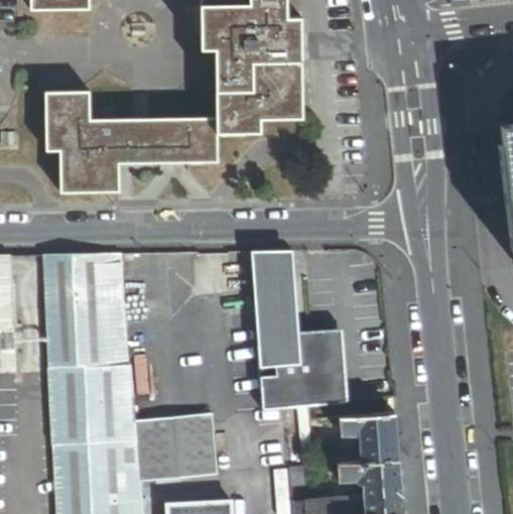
[(28,0),(28,11),(88,10),(87,0),(28,0)]
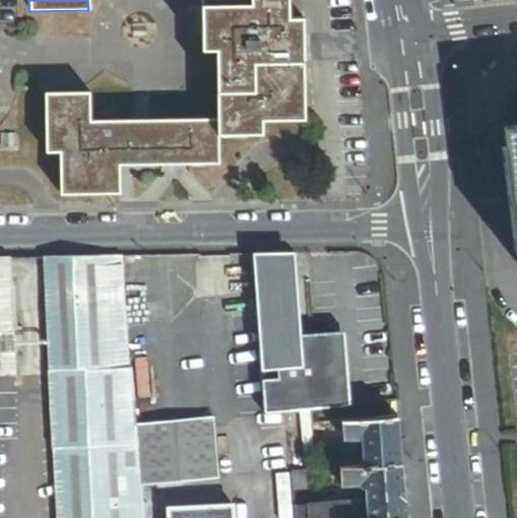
[(286,20),(285,0),(200,0),(201,51),(215,51),(216,121),(216,122),(216,137),(261,136),(260,122),(303,121),(302,19),(286,20)]
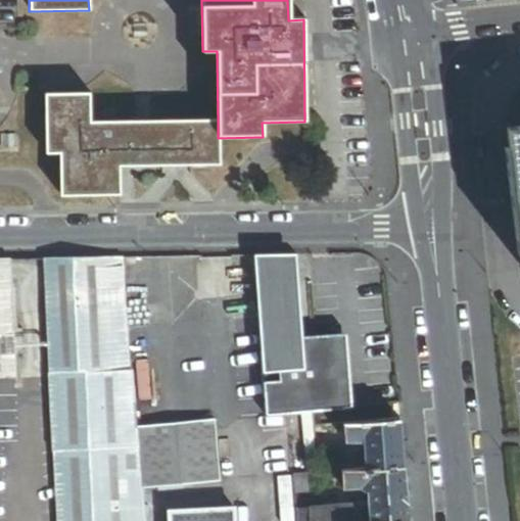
[(219,166),(218,138),(218,123),(218,122),(173,123),(140,123),(89,124),(89,95),(46,96),(46,154),(59,153),(60,196),(117,196),(117,168),(132,168),(173,167),(219,166)]
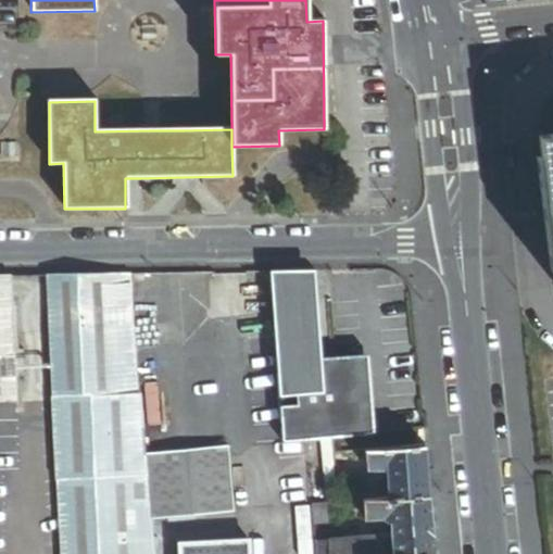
[(552,292),(552,138),(531,141),(551,292),(552,292)]
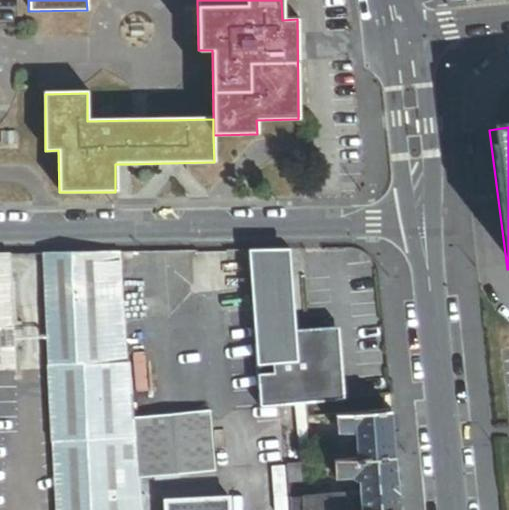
[(299,324),(296,248),(246,249),(249,289),(255,369),(256,383),(258,405),(303,401),(301,364),(299,324)]
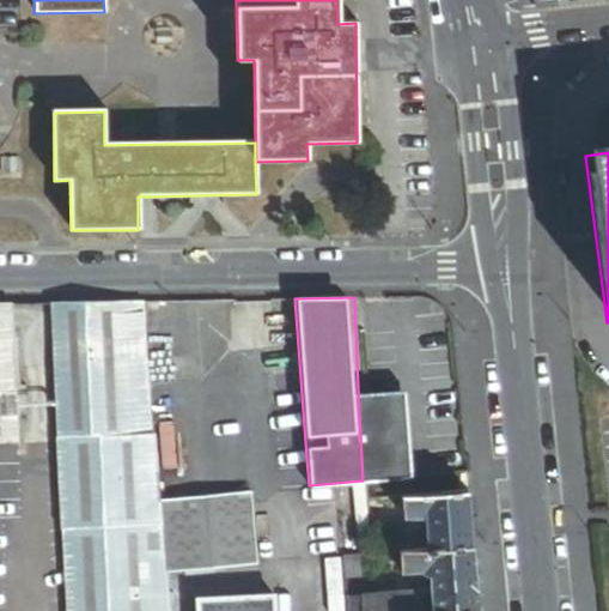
[(156,430),(142,301),(49,302),(58,436),(68,435),(156,430)]
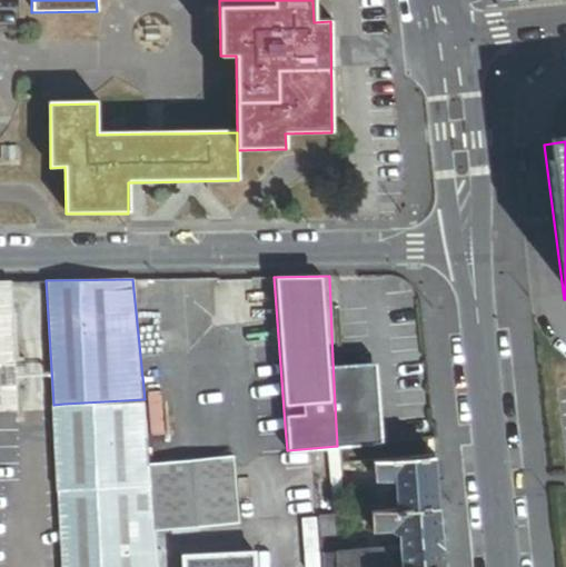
[(8,281),(0,281),(0,410),(15,409),(8,281)]
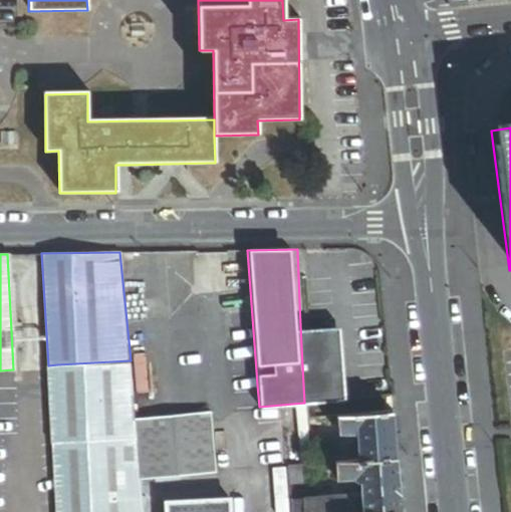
[(145,511),(142,477),(136,417),(134,395),(131,360),(57,364),(65,511),(145,511)]
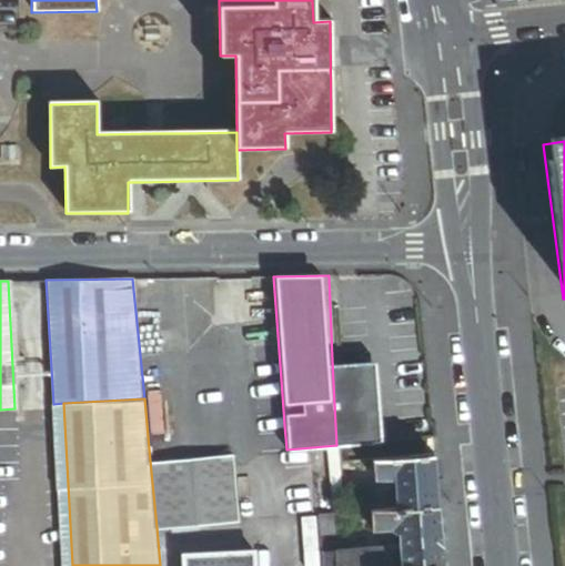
[(72,565),(63,403),(53,404),(62,565),(72,565)]
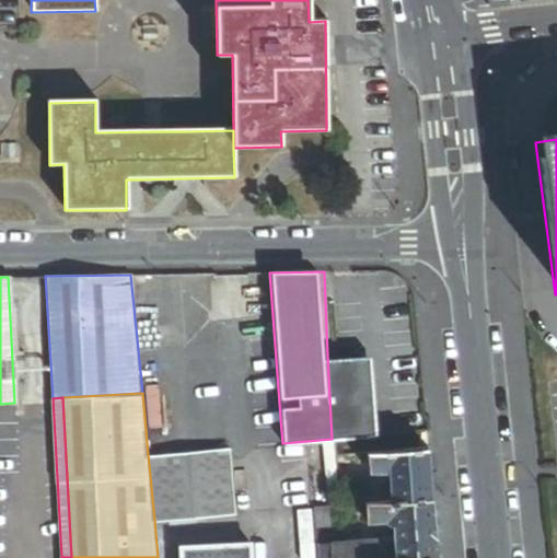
[(234,513),(230,446),(148,454),(154,520),(234,513)]
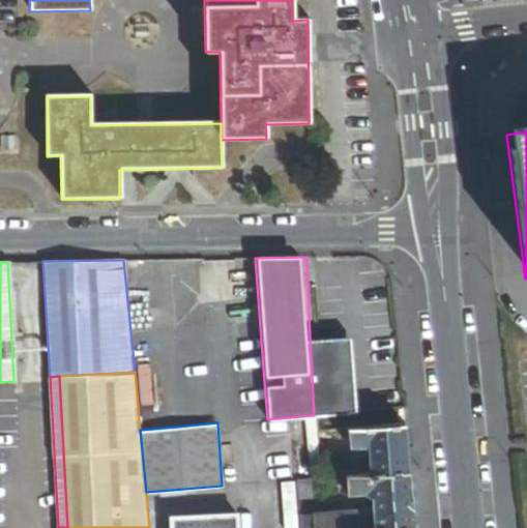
[(409,471),(404,426),(346,431),(348,446),(368,445),(370,475),(409,471)]
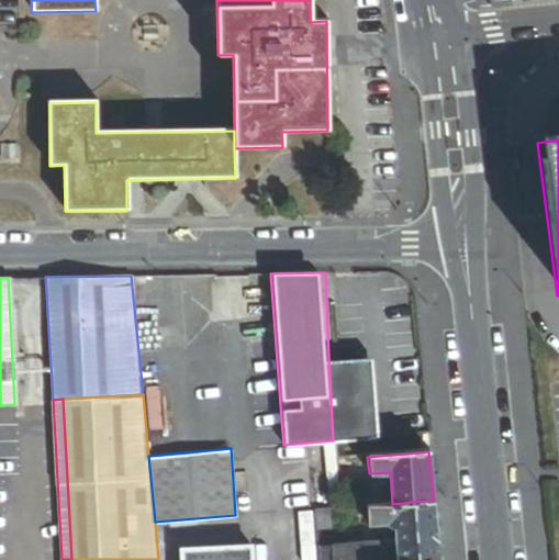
[(439,559),(434,500),(392,504),(362,506),(364,525),(386,524),(394,533),(394,541),(397,559),(439,559)]
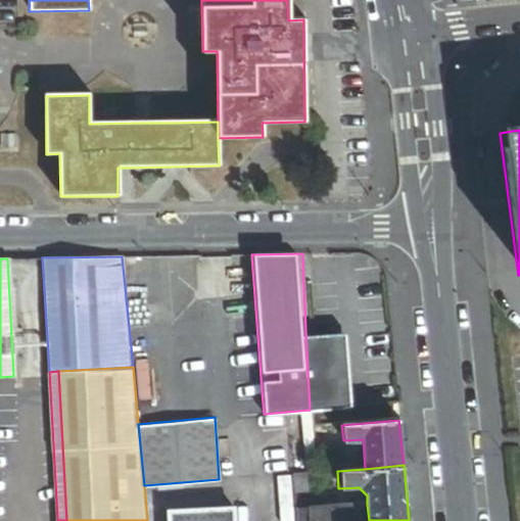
[(304,474),(292,475),(293,491),(305,491),(304,474)]
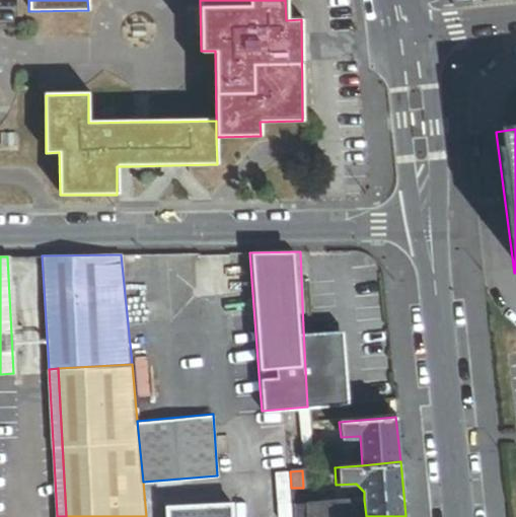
[(366,516),(364,500),(307,505),(307,512),(308,516),(366,516)]
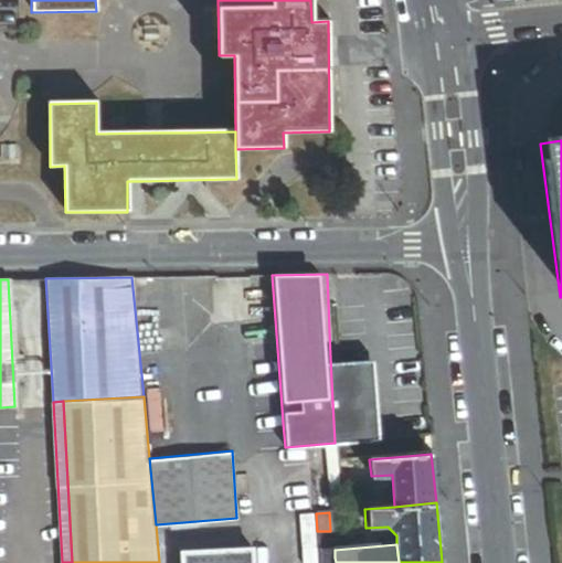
[(319,552),(319,562),(324,562),(322,558),(335,558),(335,550),(319,552)]
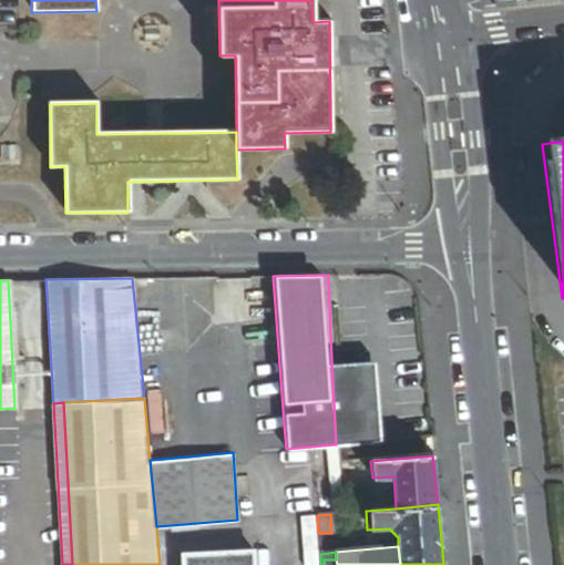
[(249,564),(249,554),(176,558),(176,564),(249,564)]
